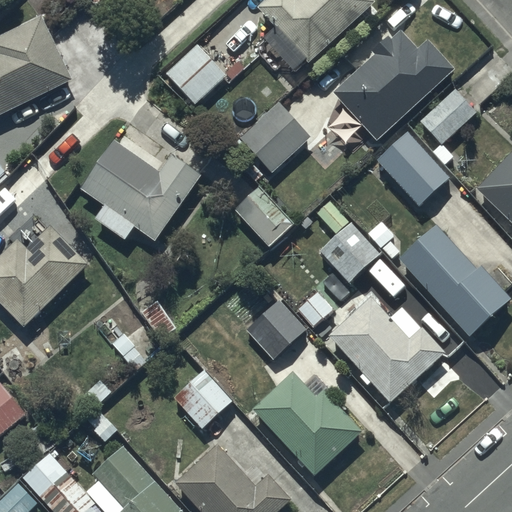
[(262,0),(259,3),(310,59),(374,0),(262,0)]
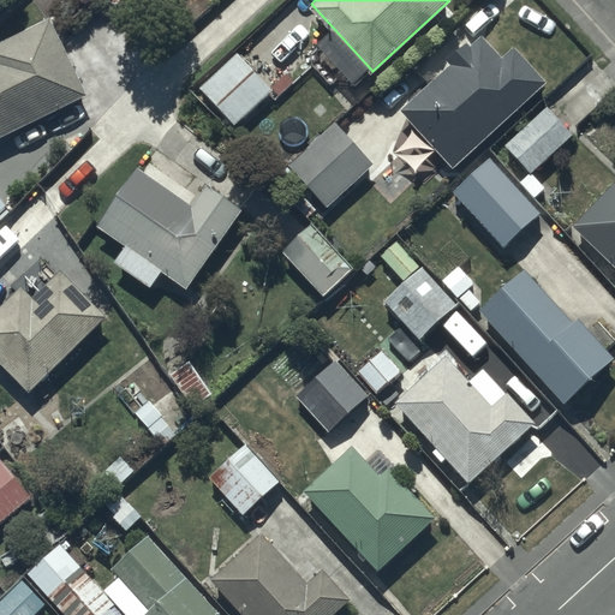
[(48,17),(0,41),(0,132),(84,90),(48,17)]
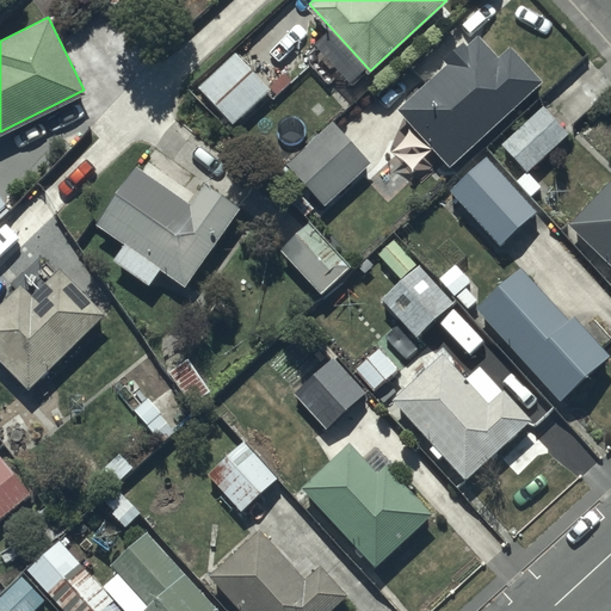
[(448,63),(399,105),(407,115),(397,123),(429,159),(438,150),(450,165),(542,79),(511,43),(498,55),(480,34),(468,44),(463,38),(443,57),(448,63)]
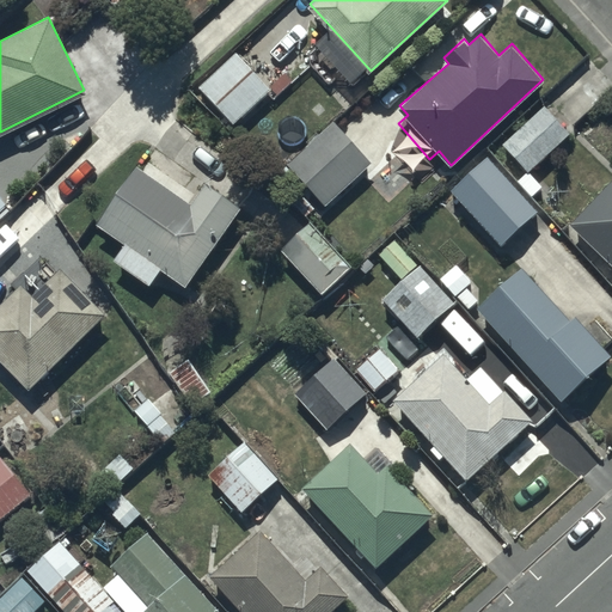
[(237,51),(199,85),(232,121),(269,87),(237,51)]
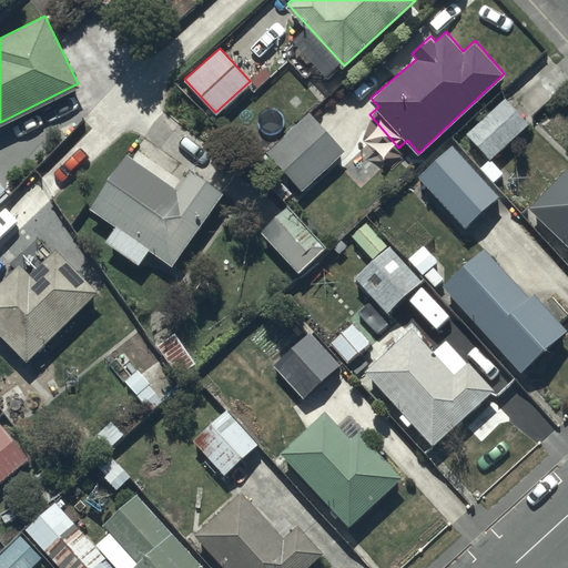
[(505,97),(468,132),(492,156),(529,121),(505,97)]
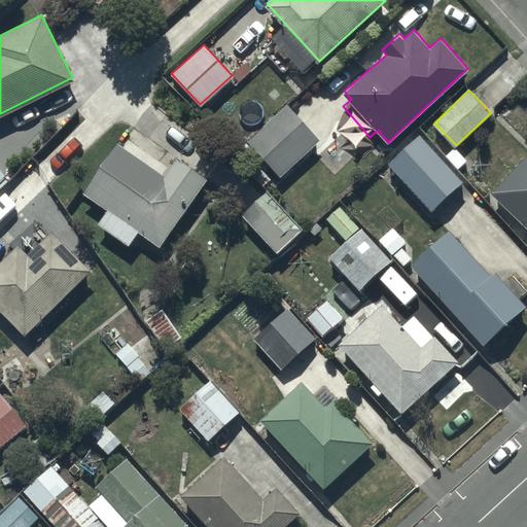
[(319,138),(287,103),(248,139),(279,174),(319,138)]
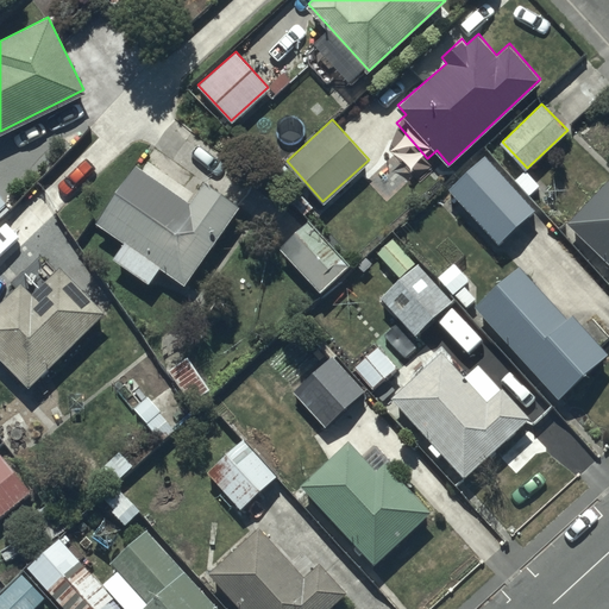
[(485,154),(450,187),(500,240),(535,207),(485,154)]
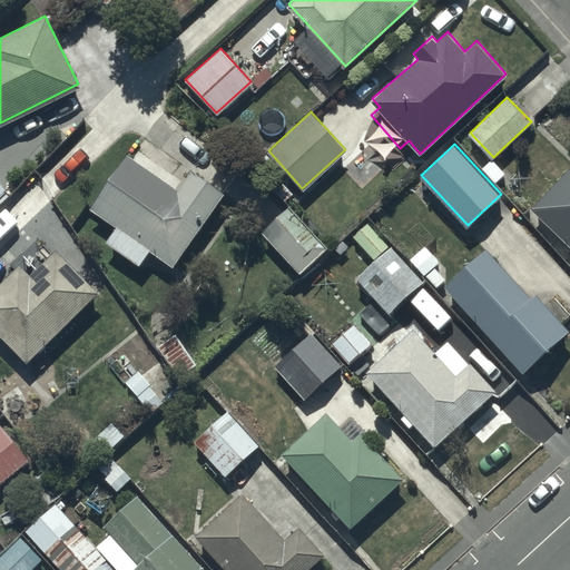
[(177,188),(127,151),(87,205),(115,226),(105,241),(138,265),(150,247),(173,264),(223,192),(192,168),(177,188)]
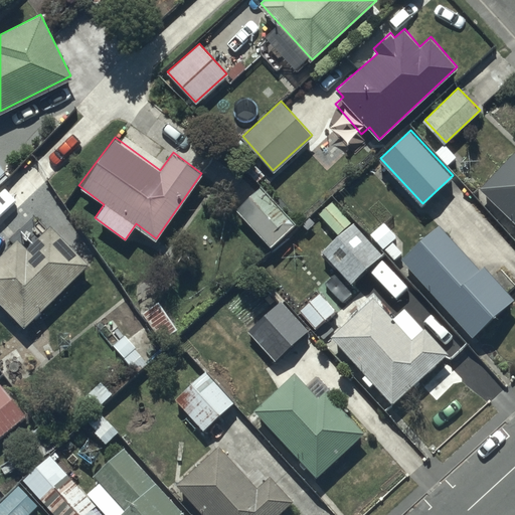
[(514,149),(480,186),(514,219),(514,227),(514,228),(514,149)]
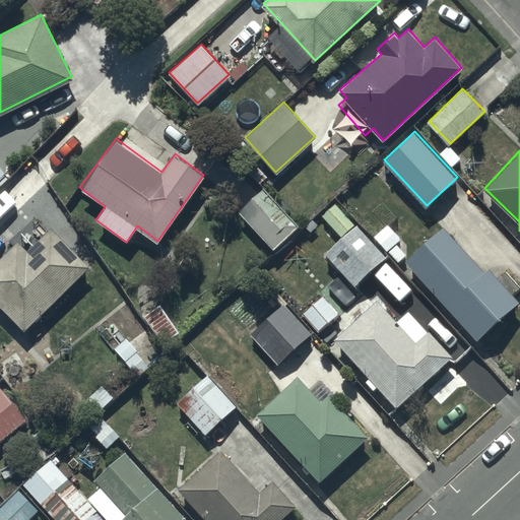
[(263,186),(239,210),(274,248),(299,223),(263,186)]
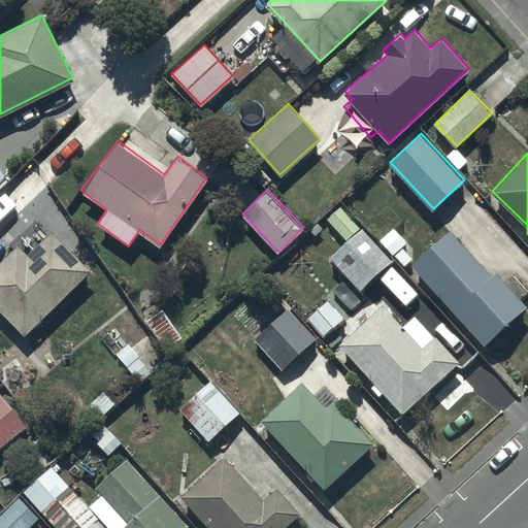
[(95,254),(66,224),(55,234),(52,231),(27,254),(19,244),(0,262),(0,309),(24,334),(91,270),(85,264),(95,254)]
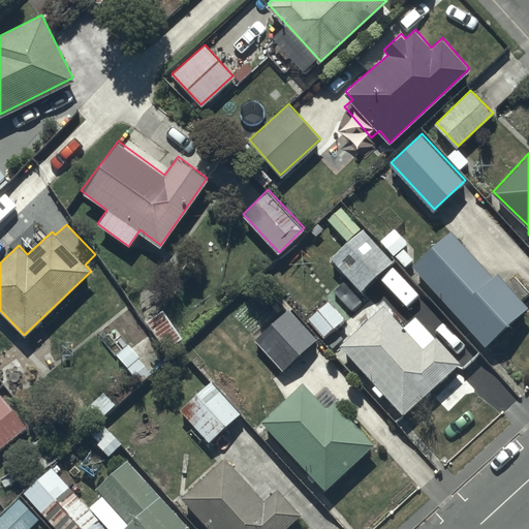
[(393,260),(364,227),(331,256),(361,289),(379,273),(409,307),(422,296),(392,261),(393,260)]
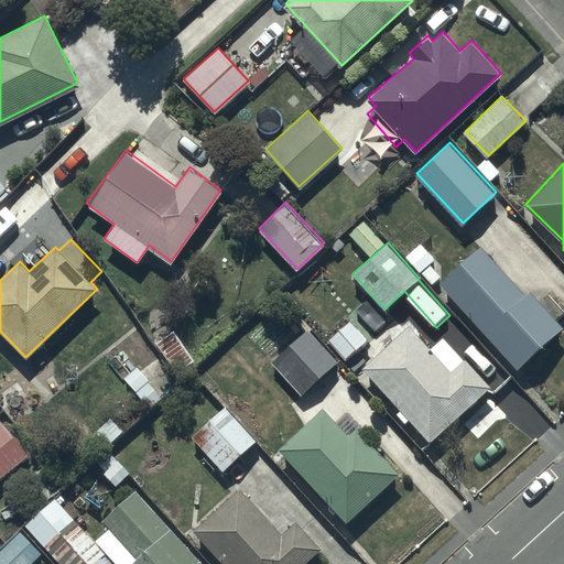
[(421,242),(405,256),(429,282),(444,269),(421,242)]
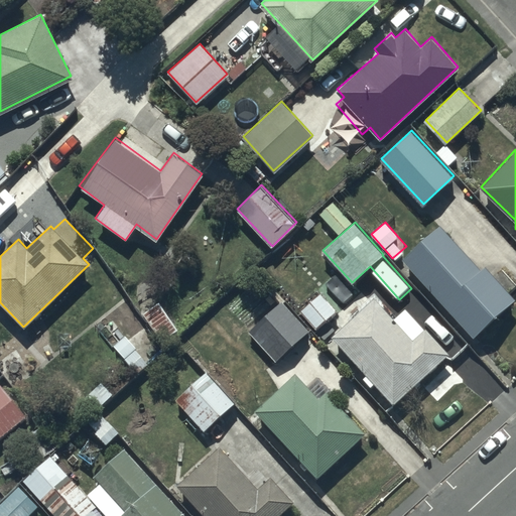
[(439,223),(396,263),(402,270),(408,264),(473,335),(513,297),(484,265),(481,268),(439,223)]
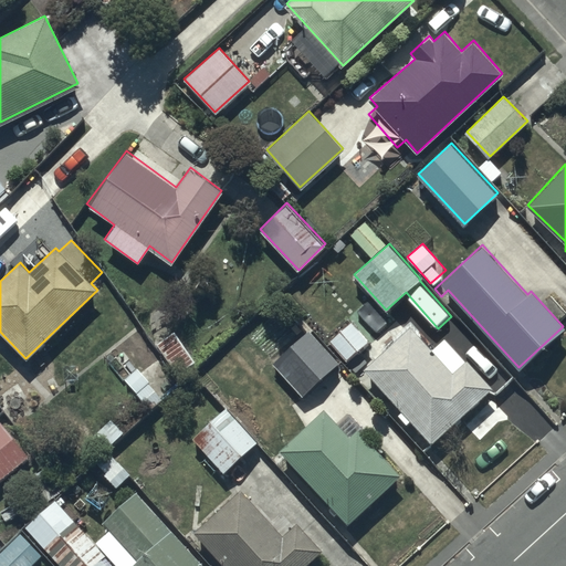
[(352,320),(329,339),(346,358),(369,338),(352,320)]
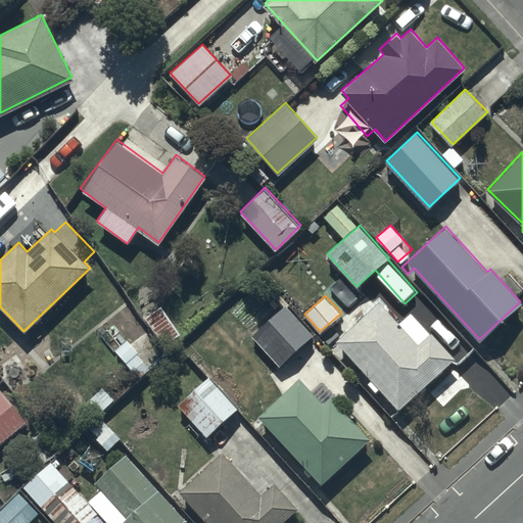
[(378,301),(336,339),(398,407),(453,357),(429,331),(417,343),(378,301)]
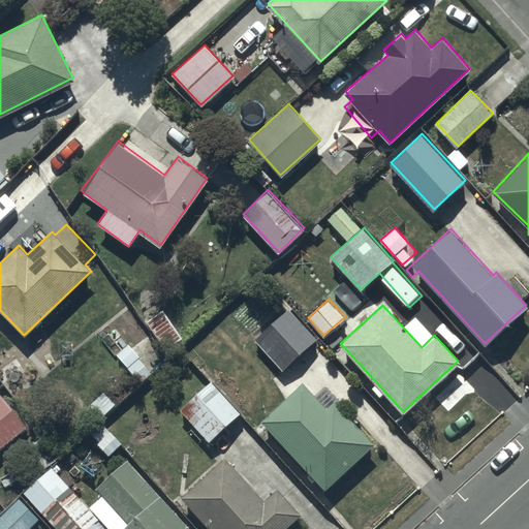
[(289,307),(254,338),(282,369),(279,372),(292,386),(312,369),(299,353),(316,337),(289,307)]
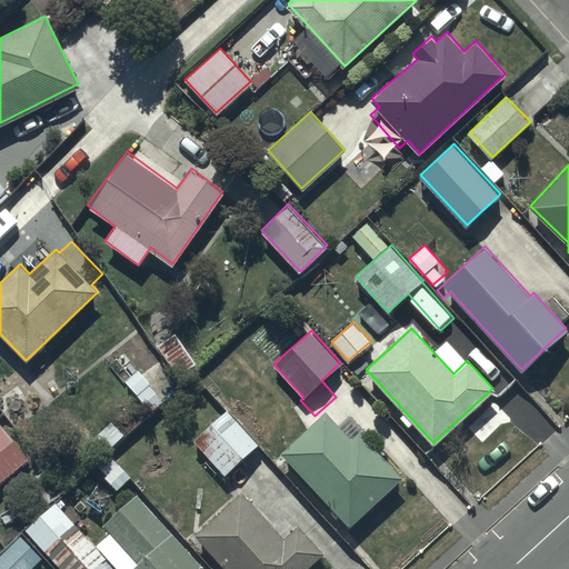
[(175,331),(158,343),(181,376),(198,363),(175,331)]
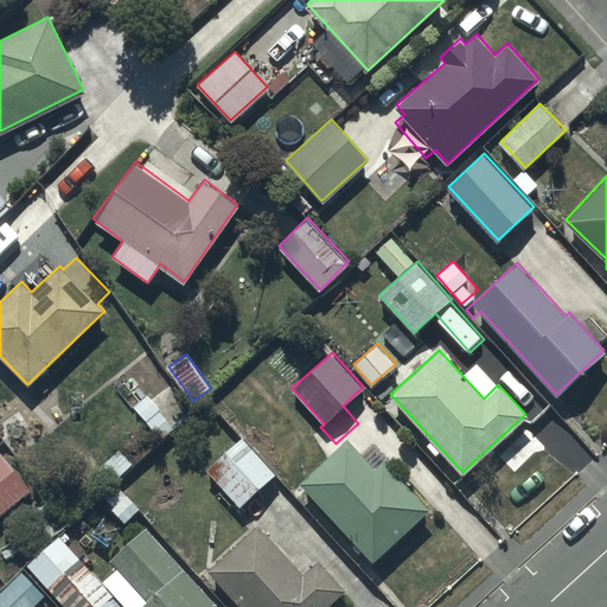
[(242,436),(206,470),(240,505),(275,472),(242,436)]
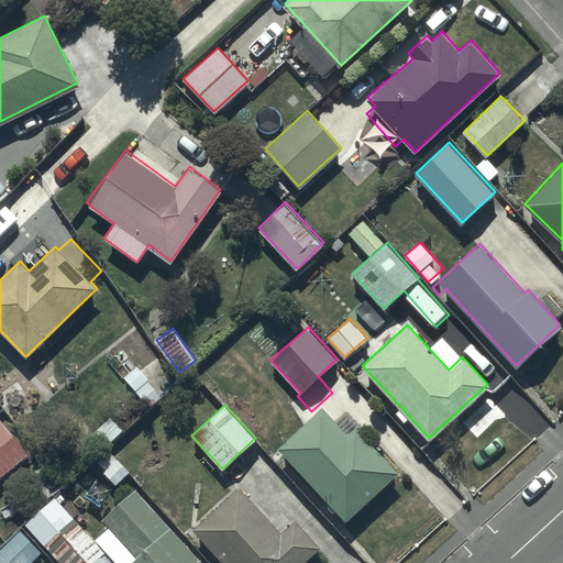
[(323,408),(282,449),(346,520),(399,472),(357,428),(350,435),(323,408)]
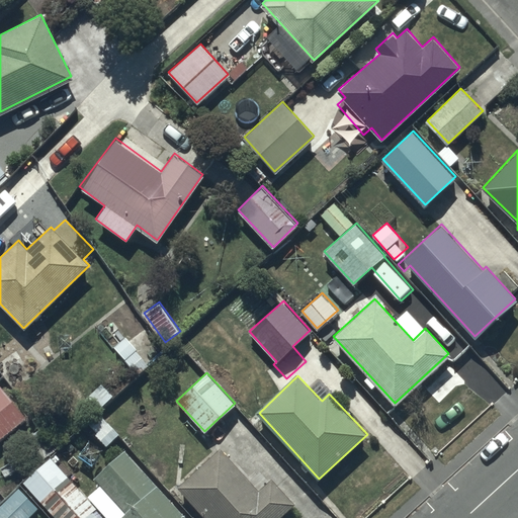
[(0,438),(26,417),(0,384),(0,438)]
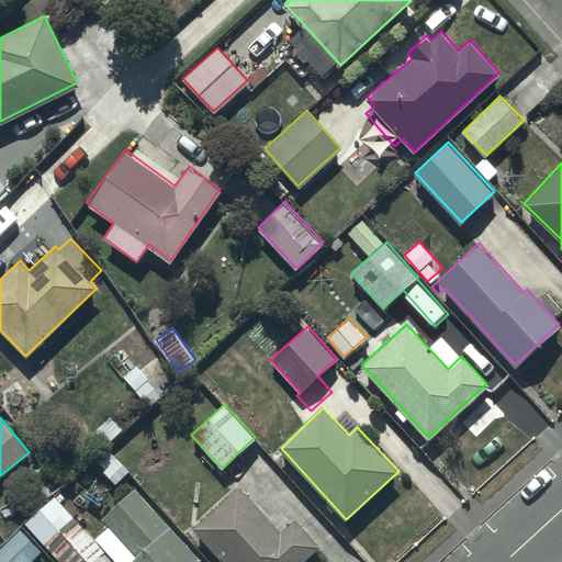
[(239,483),(193,526),(225,561),(300,561),(319,544),(294,516),(281,528),(239,483)]
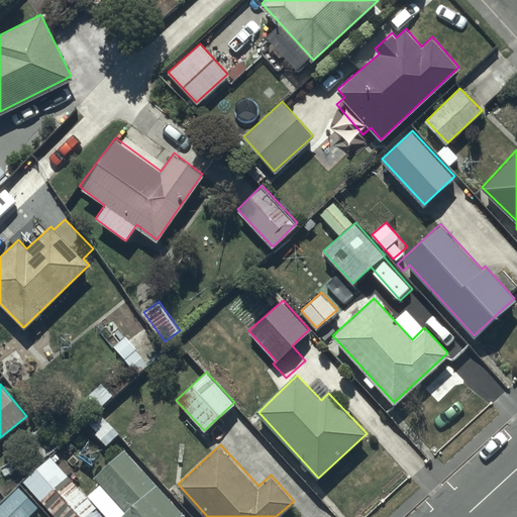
[(187,516),(125,447),(95,476),(125,510),(117,516),(187,516)]
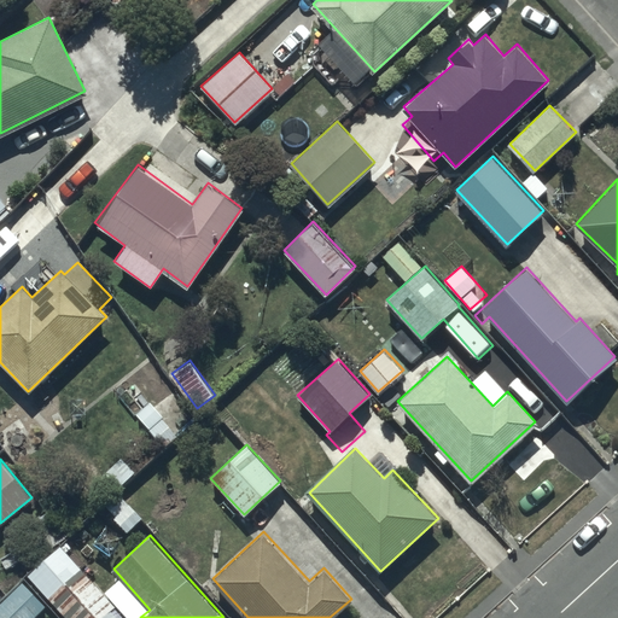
[(116,604),(66,552),(73,547),(65,540),(27,575),(66,617),(118,617),(111,608),(116,604)]
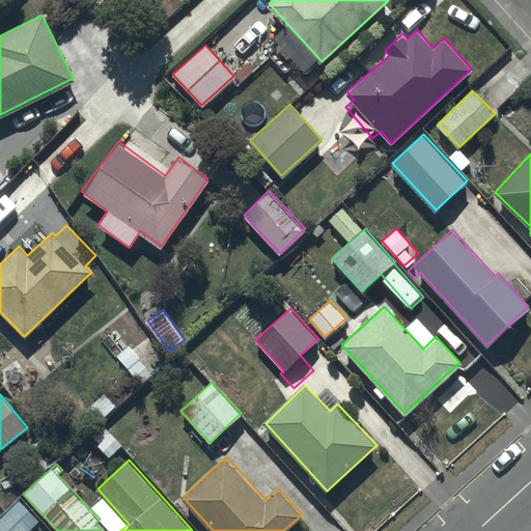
[(20,498),(0,516),(0,530),(27,530),(40,520),(20,498)]
